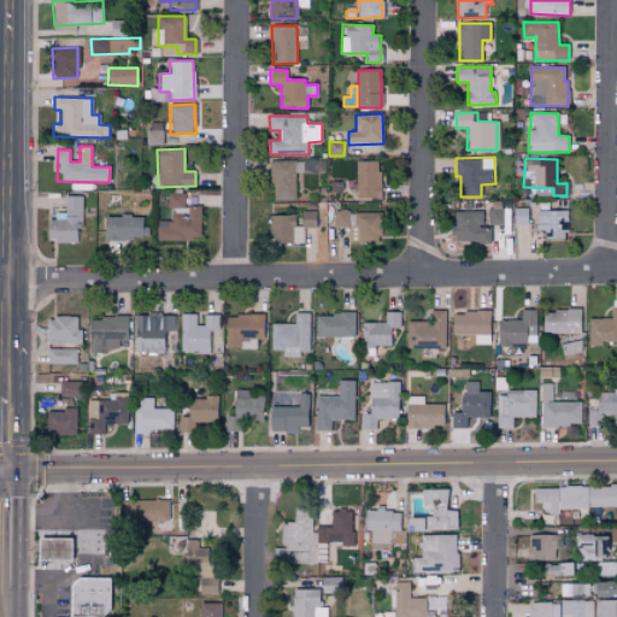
[(271,160),(270,201),(294,201),(295,162),(271,160)]
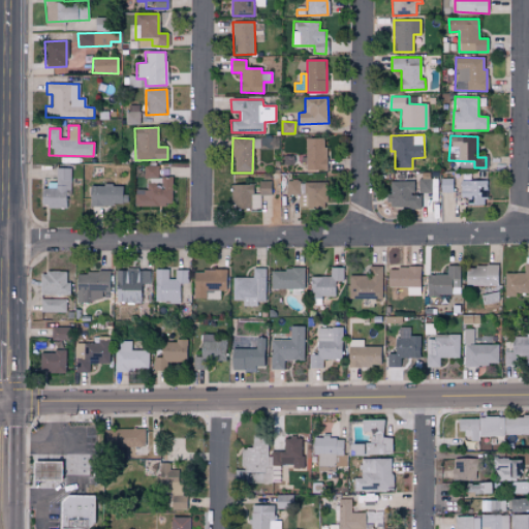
[(253,150),(266,150),(266,164),(276,164),(276,137),(254,137),(253,150)]
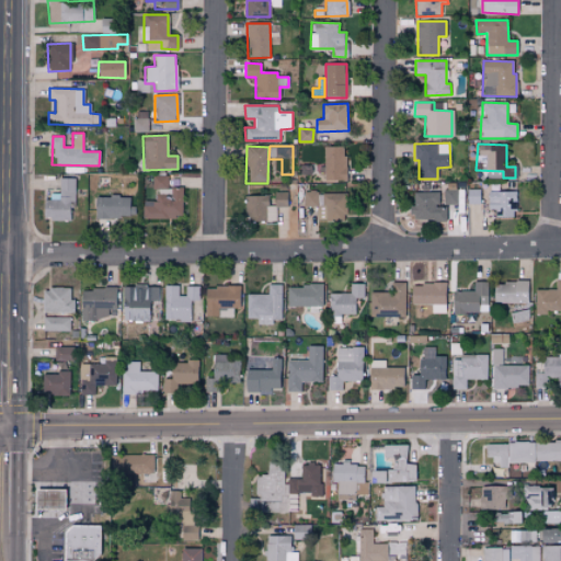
[(344,146),(323,147),(323,181),(344,180),(344,146)]
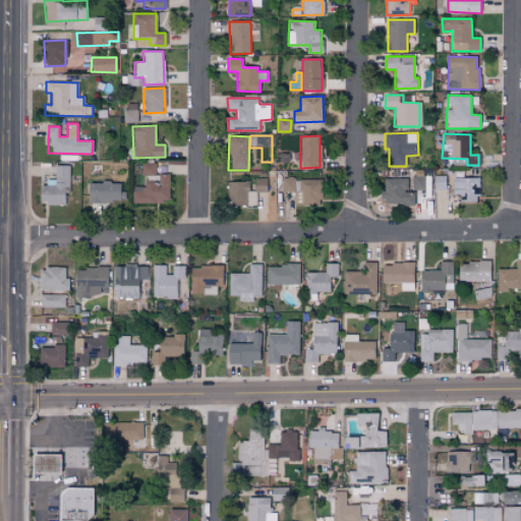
[(132,203),(169,204),(169,175),(155,175),(156,164),(141,163),(141,177),(145,177),(145,187),(132,187),(132,203)]
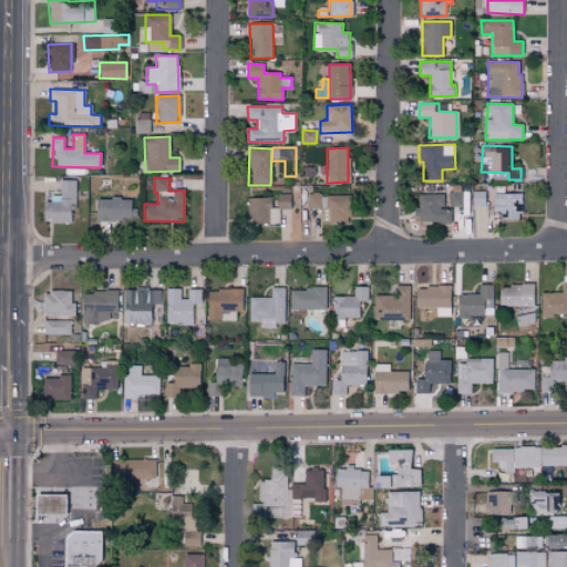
[(76,181),(61,179),(61,196),(45,195),(45,222),(69,223),(70,204),(75,204),(76,181)]
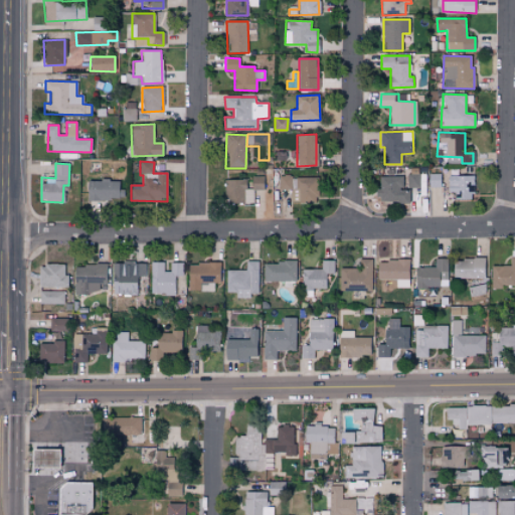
[(419,187),(419,168),(407,168),(407,188),(419,187)]
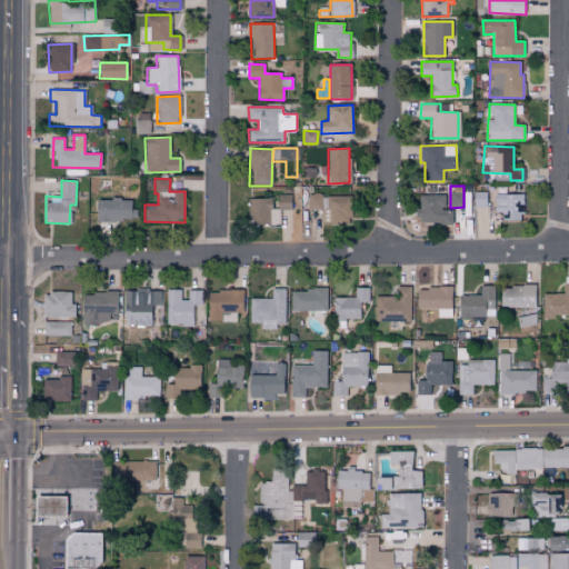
[(473,207),(488,207),(487,192),(473,192),(473,207)]
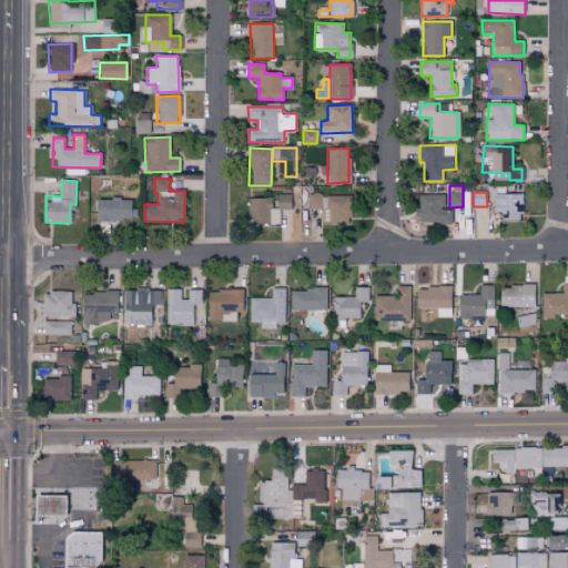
[(321,210),(322,194),(305,193),(304,209),(321,210)]
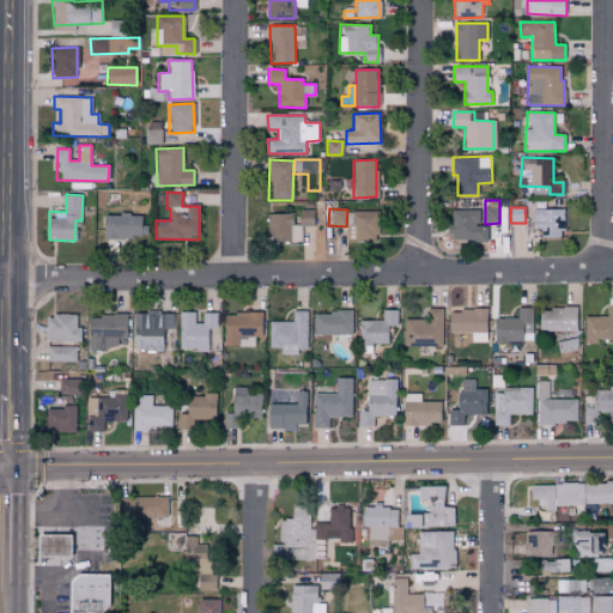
[(564,210),(533,208),(533,235),(563,236),(564,210)]
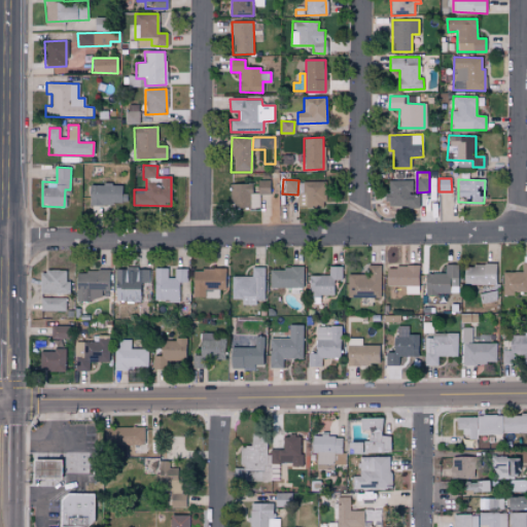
[(231,208),(259,208),(259,195),(269,195),(269,180),(257,181),(257,194),(251,194),(251,183),(230,184),(231,208)]
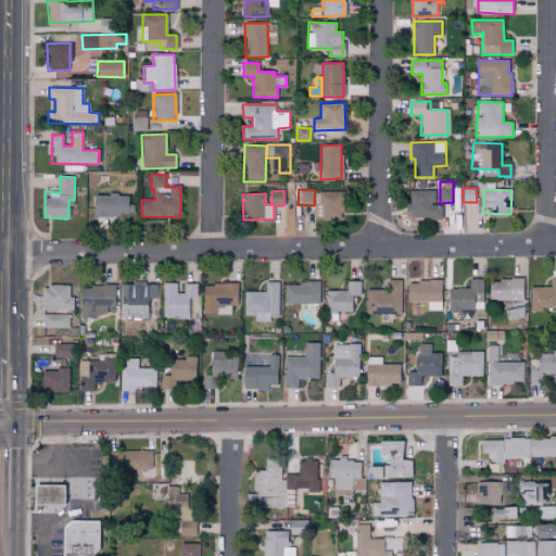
[(434,190),(411,191),(411,218),(441,218),(441,205),(434,205),(434,190)]
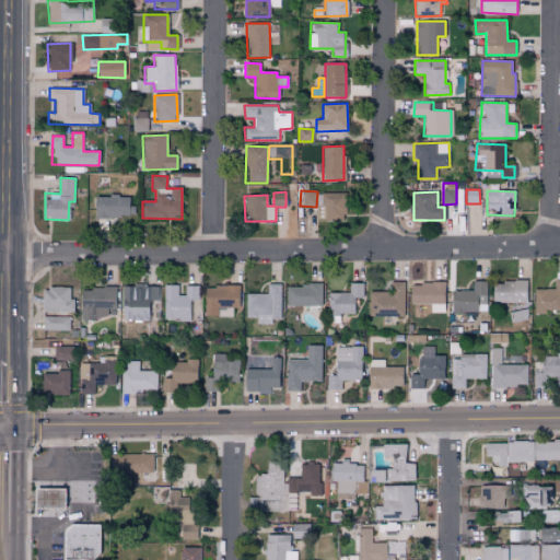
[(323,194),(323,220),(343,220),(343,193),(323,194)]
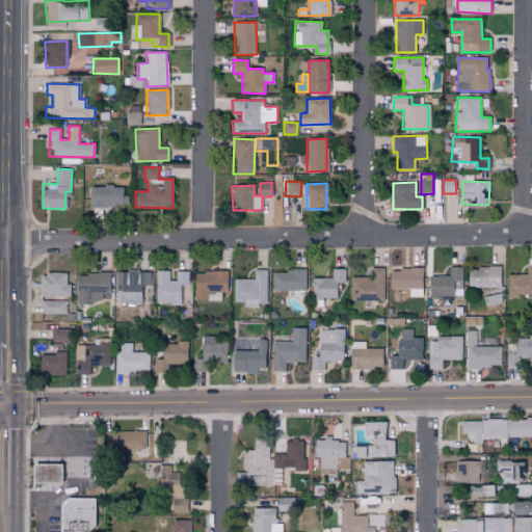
[(89,186),(89,207),(126,207),(125,186),(89,186)]
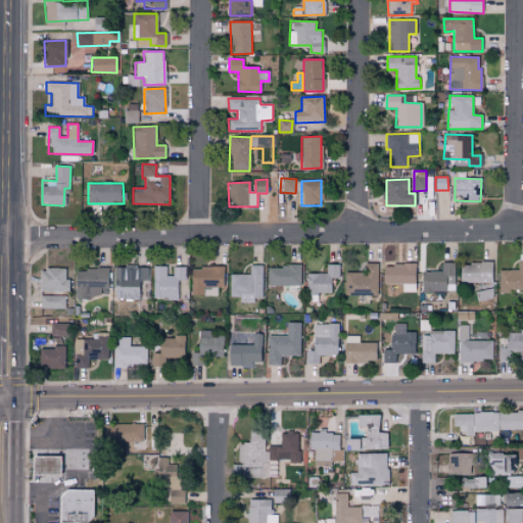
[(522,262),(518,262),(518,270),(498,271),(500,291),(522,290),(522,262)]
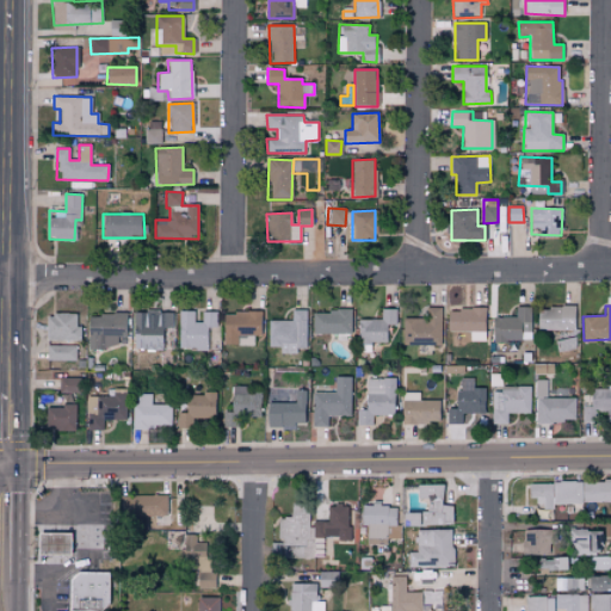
[(493,341),(531,341),(531,307),(514,307),(516,318),(493,318),(493,341)]
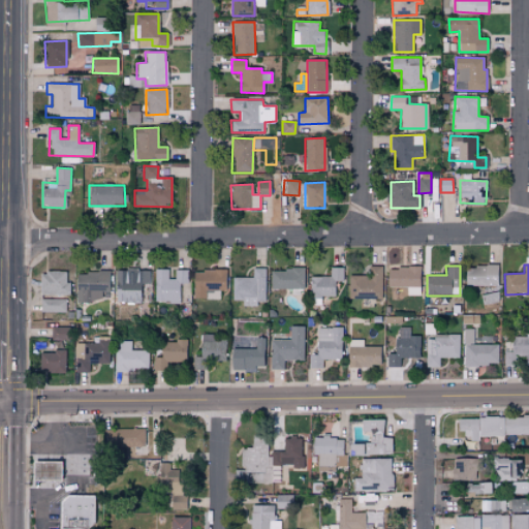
[(466,285),(498,286),(499,267),(466,266),(466,285)]
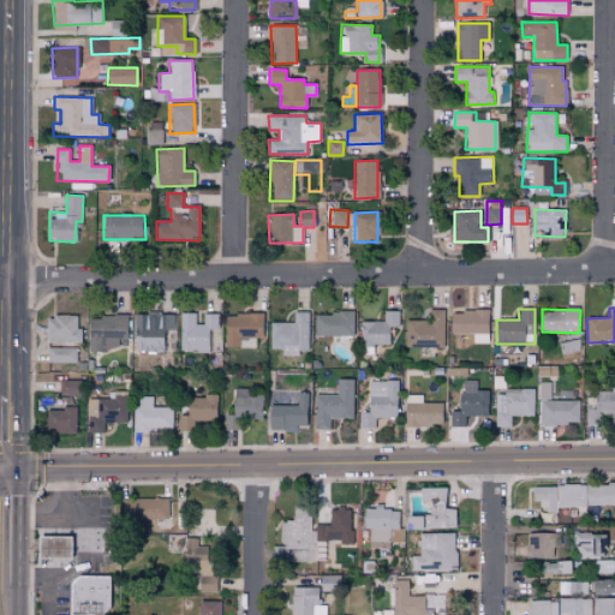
[(406,320),(405,348),(443,348),(443,310),(428,310),(428,321),(406,320)]
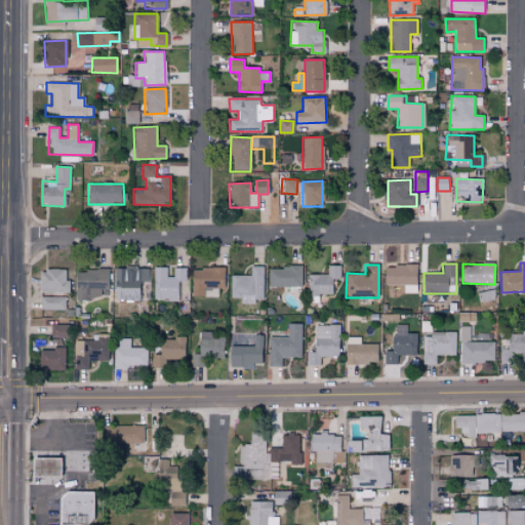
[(231,275),(230,297),(240,298),(240,304),(254,304),(254,297),(263,297),(264,267),(250,266),(250,276),(231,275)]
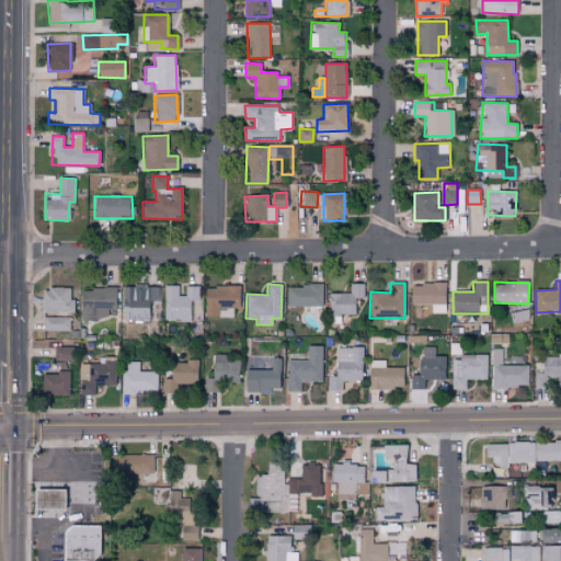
[(364,284),(350,284),(350,294),(329,294),(330,316),(354,316),(353,298),(364,298),(364,284)]
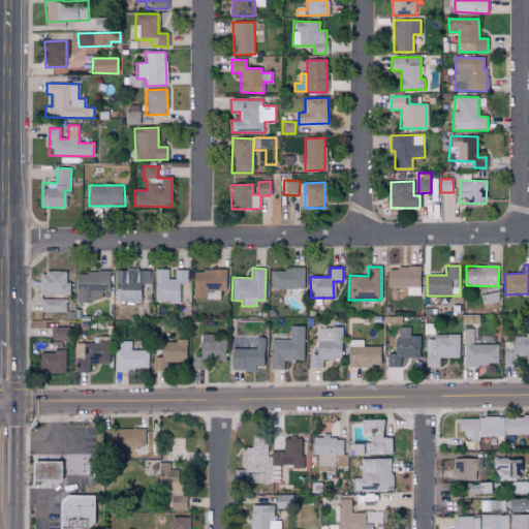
[(419,268),(387,268),(387,287),(406,286),(406,296),(421,294),(419,268)]
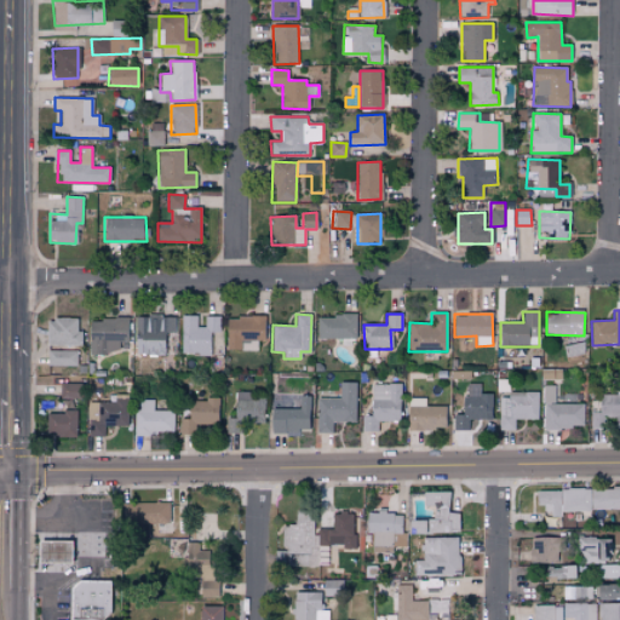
[(182,355),(210,355),(210,332),(220,332),(220,316),(205,316),(205,326),(197,327),(196,315),(182,316),(182,355)]
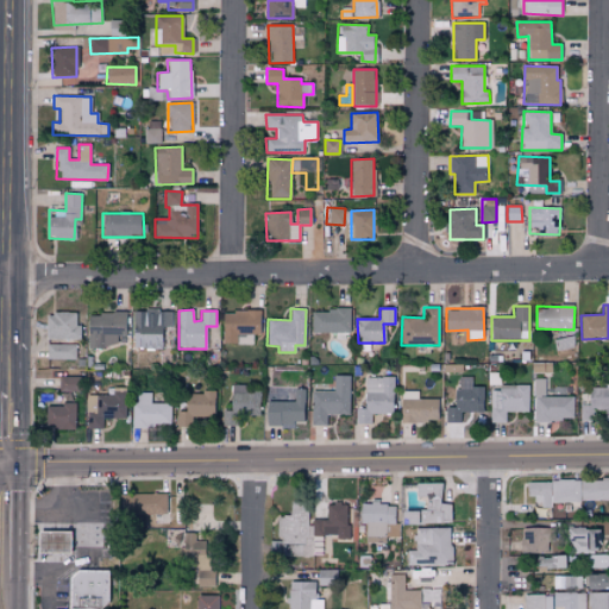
[(173,311),(133,311),(132,349),(171,349),(173,311)]
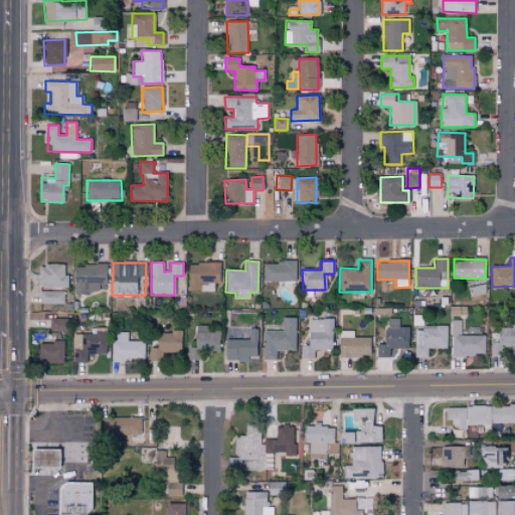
[(220,264),(188,263),(188,291),(200,291),(200,283),(219,283),(220,264)]
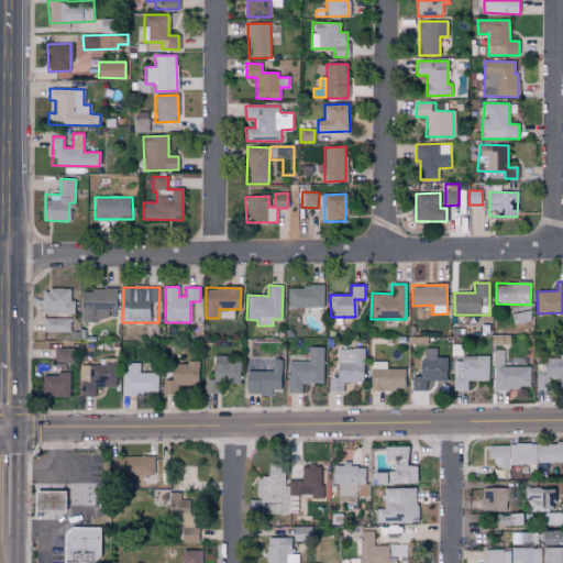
[(323,287),(288,287),(288,308),(323,308),(323,287)]
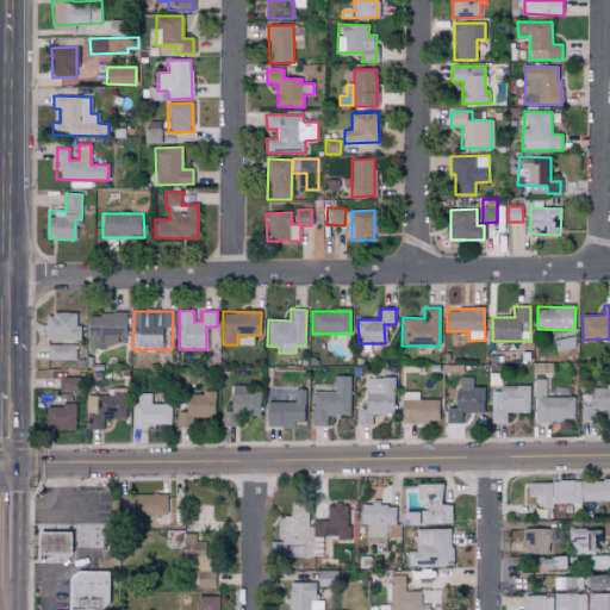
[(81,340),(81,325),(76,325),(75,313),(45,313),(47,340),(81,340)]
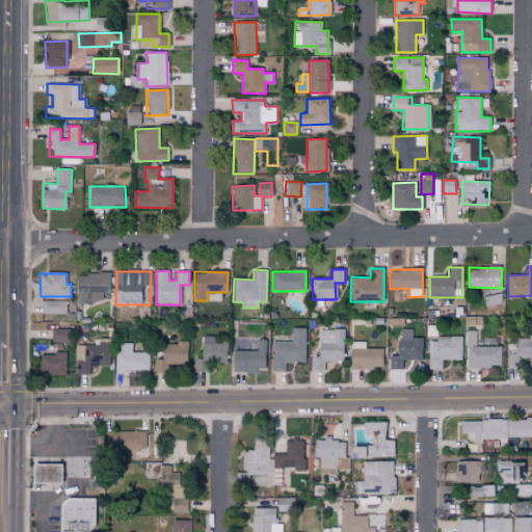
[(76,302),(102,303),(102,293),(109,293),(109,273),(77,273),(76,302)]
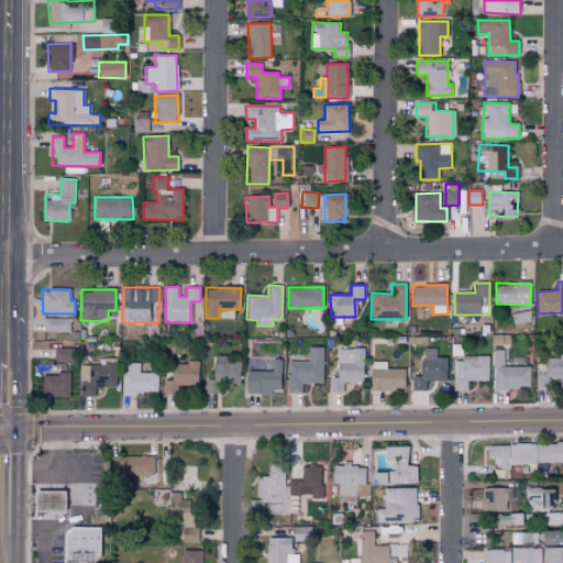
[(70,319),(44,319),(44,332),(70,332),(70,319)]
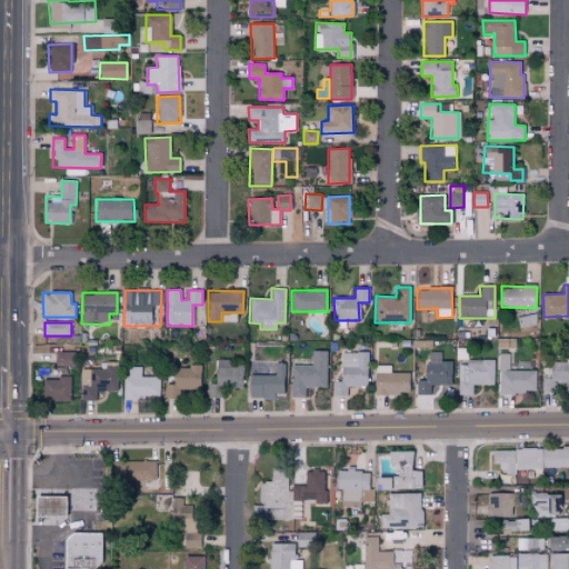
[(290,366),(290,397),(305,398),(306,388),(326,388),(327,351),(311,351),(311,366),(290,366)]
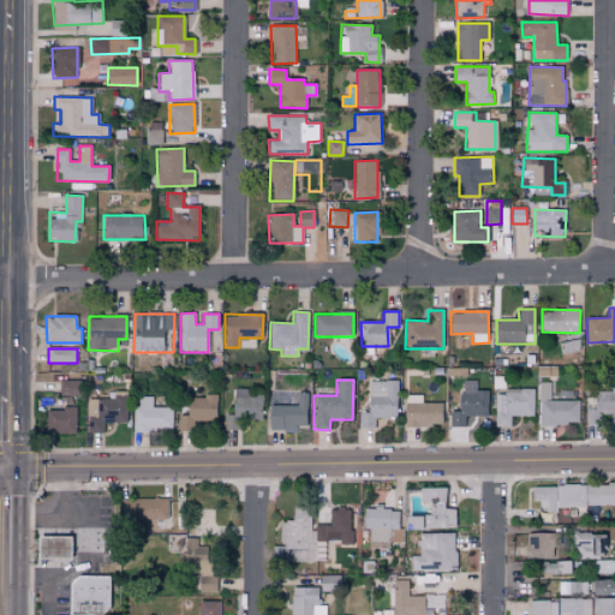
[(59,394),(82,395),(82,381),(60,381),(59,394)]
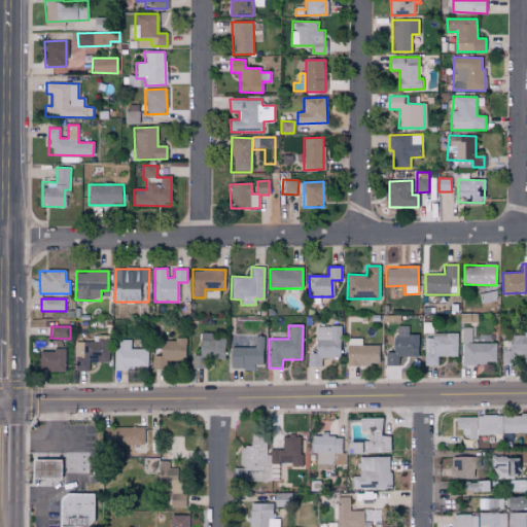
[(308,367),(322,367),(321,357),(341,357),(341,326),(315,327),(315,354),(307,354),(308,367)]
